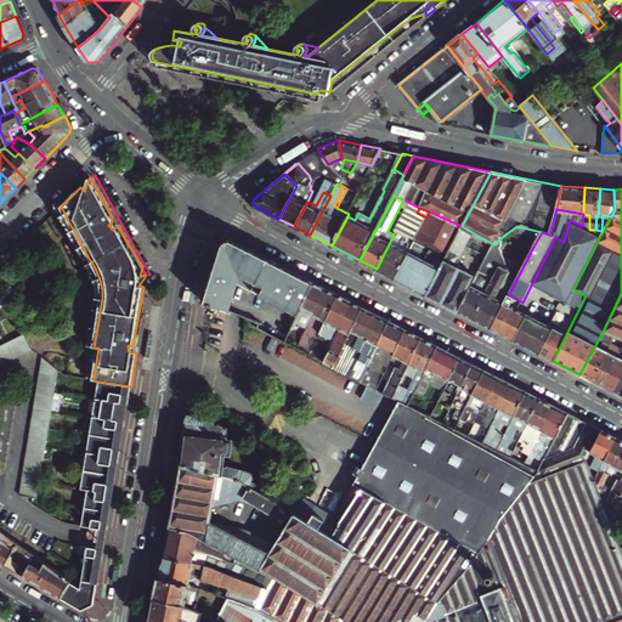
[(394,278),(427,295),(462,226),(429,211),(427,218),(414,241),(412,244),(411,247),(394,278)]
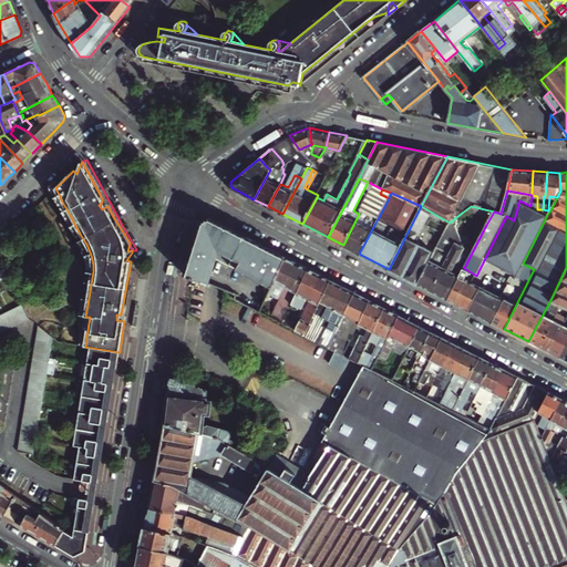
[(85,317),(89,298),(93,271),(93,265),(92,259),(91,255),(89,249),(86,244),(80,234),(70,215),(62,202),(60,196),(55,198),(72,228),(83,247),(86,254),(88,263),(88,272),(81,316),(85,317)]
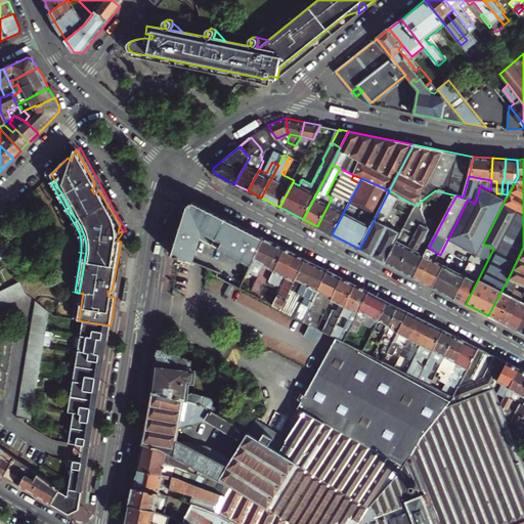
[(495,193),(490,190),(480,185),(475,204),(468,200),(448,238),(466,248),(467,247),(478,253),(483,244),(506,199),(495,193)]
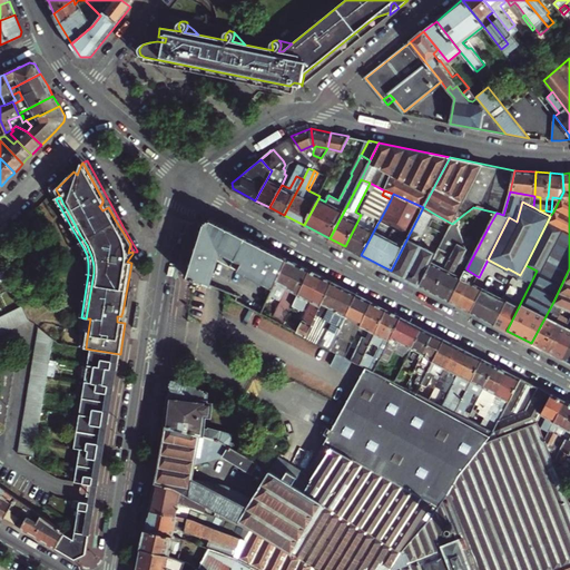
[(423,207),(391,271),(420,285),(436,254),(418,243),(434,214),(423,207)]
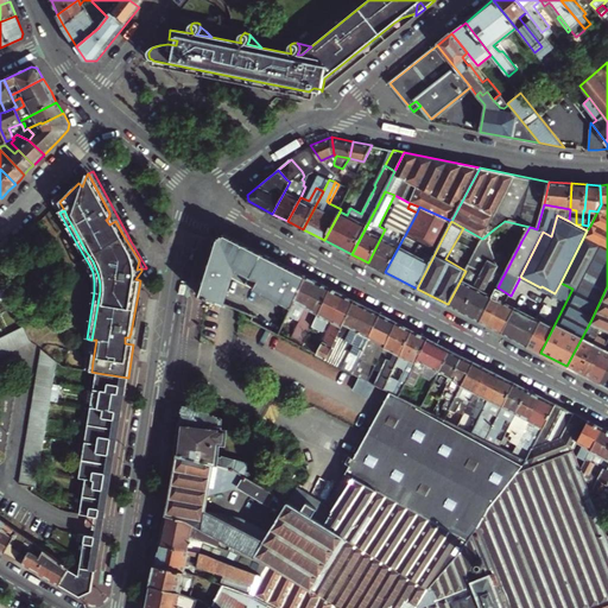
[(495,228),(521,241),(530,227),(505,221),(495,228)]
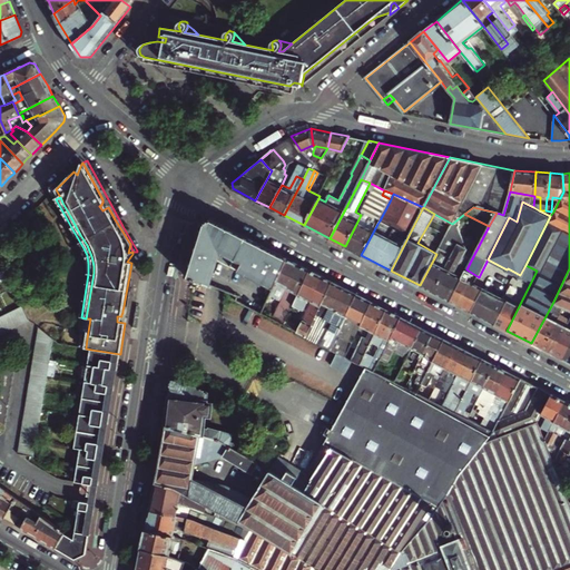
[(345,246),(353,251),(370,219),(361,215),(345,246)]
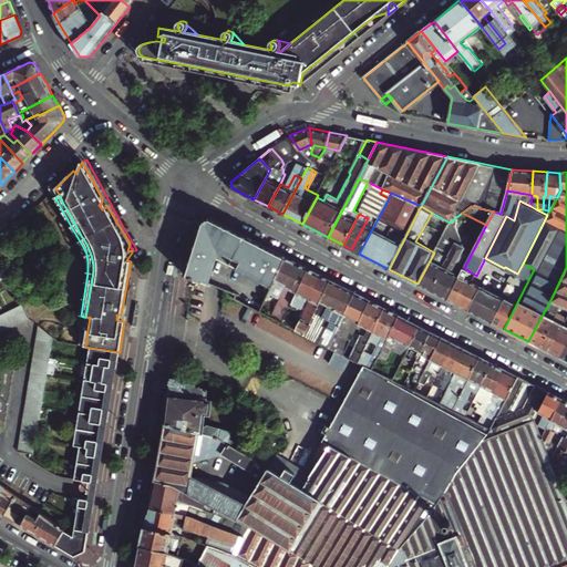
[(351,249),(359,254),(374,225),(369,223),(372,216),(369,215),(368,218),(351,249)]
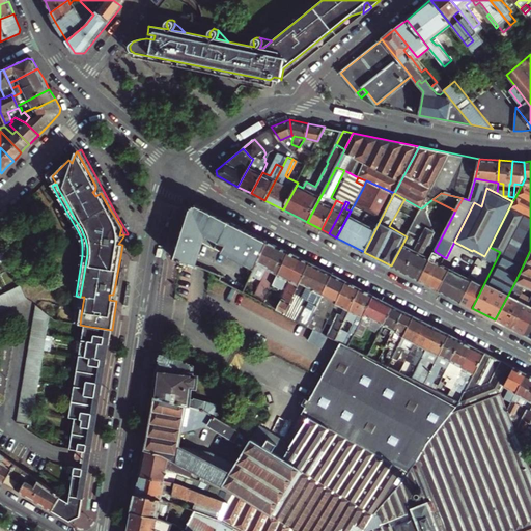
[(215,233),(208,230),(218,214),(196,203),(191,206),(185,226),(206,233),(206,235),(214,239),(215,233)]
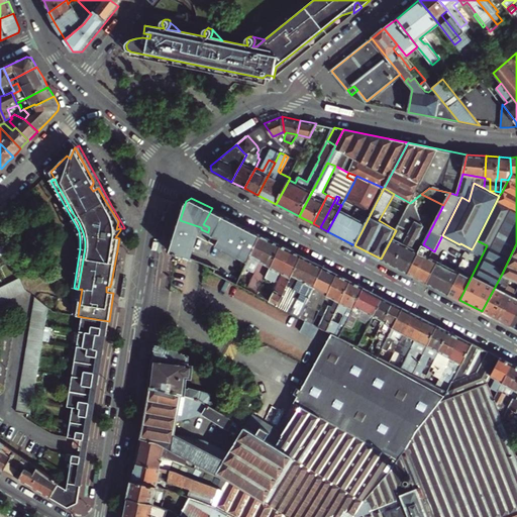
[(413,205),(410,203),(396,230),(381,259),(408,273),(423,244),(424,242),(416,238),(419,231),(416,230),(410,211),(413,205)]
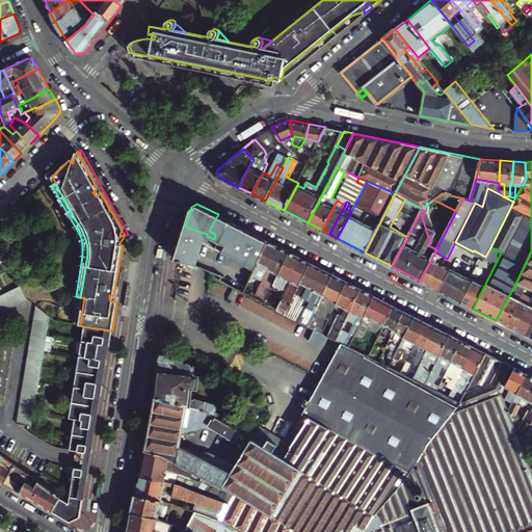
[(227,254),(241,227),(218,214),(209,231),(215,234),(219,236),(213,248),(227,254)]
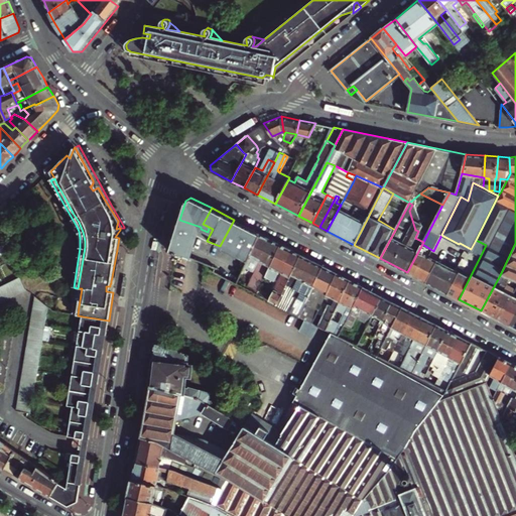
[(201,227),(179,220),(174,236),(196,243),(197,238),(207,241),(213,229),(209,227),(208,232),(201,229),(201,227)]
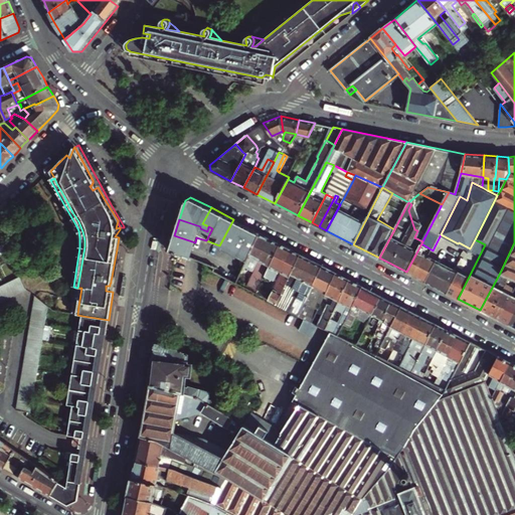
[(245,260),(260,233),(233,219),(219,245),(245,260)]
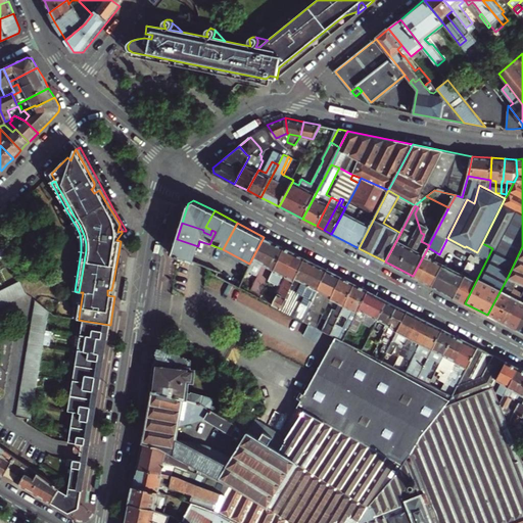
[(269,277),(284,247),(264,237),(249,264),(246,270),(256,275),(251,283),(245,280),(246,278),(243,277),(238,286),(258,296),(269,277)]
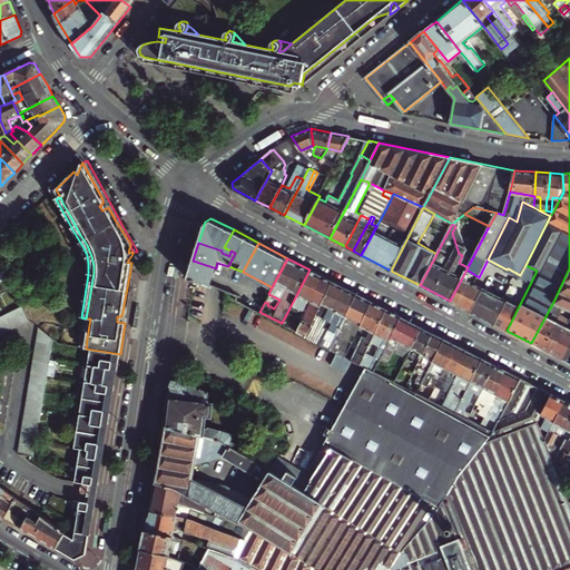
[(200,282),(210,287),(216,268),(193,261),(187,276),(194,279),(200,283),(200,282)]
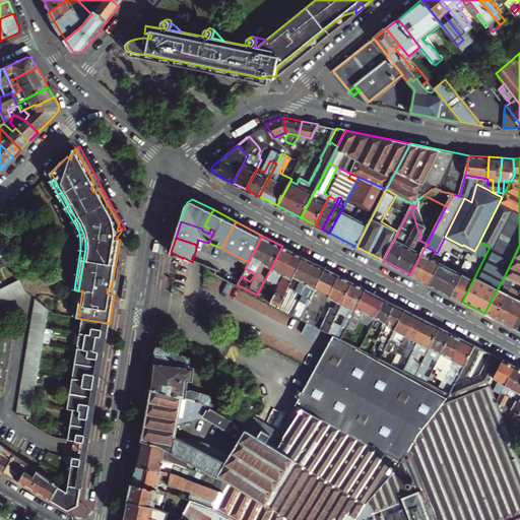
[(519,282),(519,245),(505,275),(508,277),(514,280),(518,282),(519,282)]
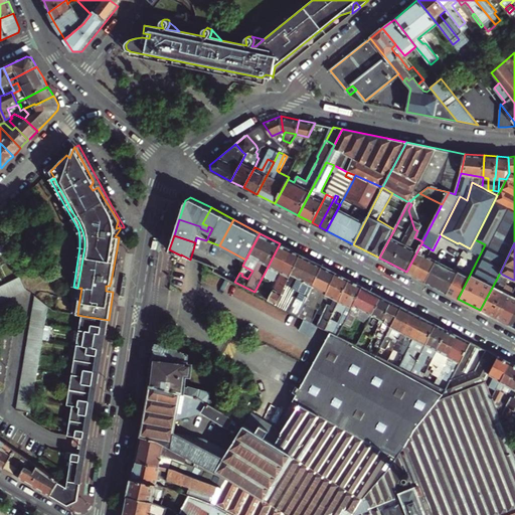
[(277,279),(292,249),(280,243),(265,273),(277,279)]
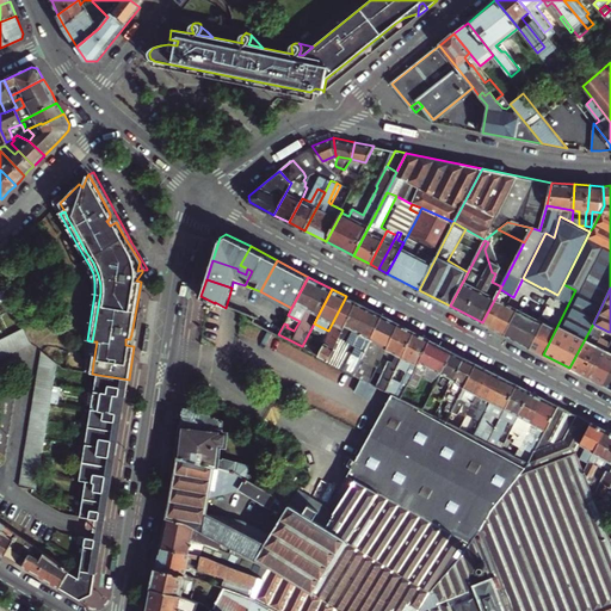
[(505,334),(518,308),(510,303),(513,297),(500,289),(482,322),(505,334)]
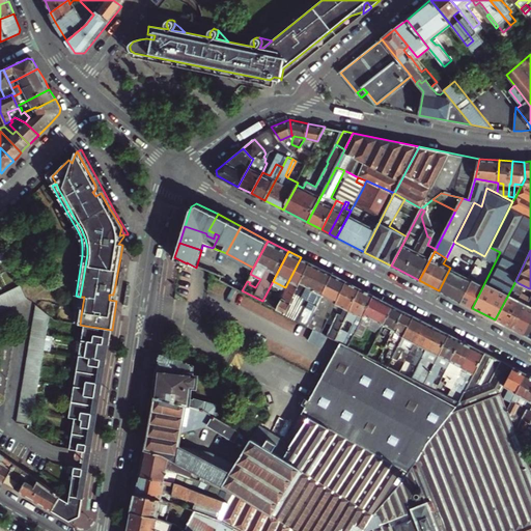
[(284,311),(309,261),(301,257),(285,287),(275,307),(284,311)]
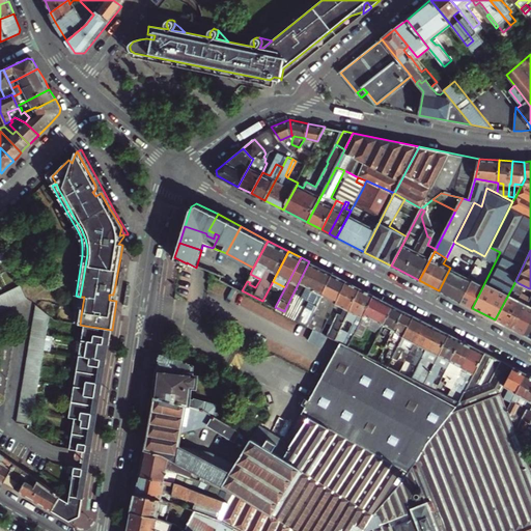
[(335,303),(346,280),(309,261),(284,311),(322,330),(324,325),(335,303)]
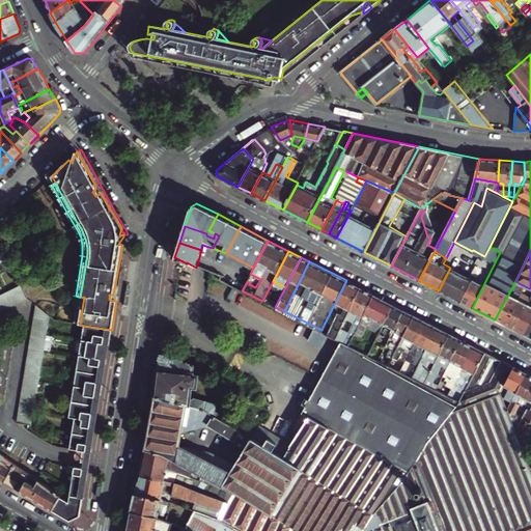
[(460,302),(472,279),(450,268),(439,290),(460,302)]
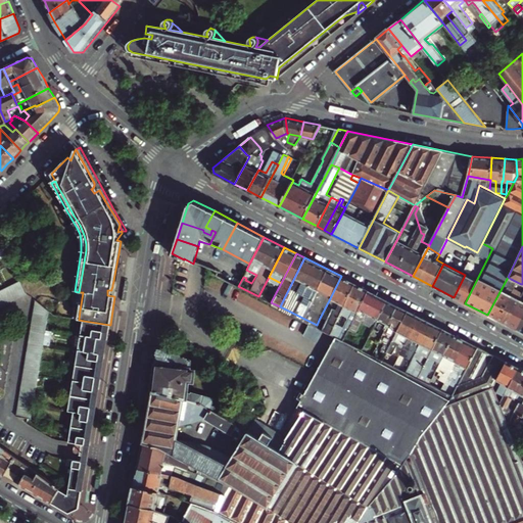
[(465,275),(454,297),(465,303),(476,281),(465,275)]
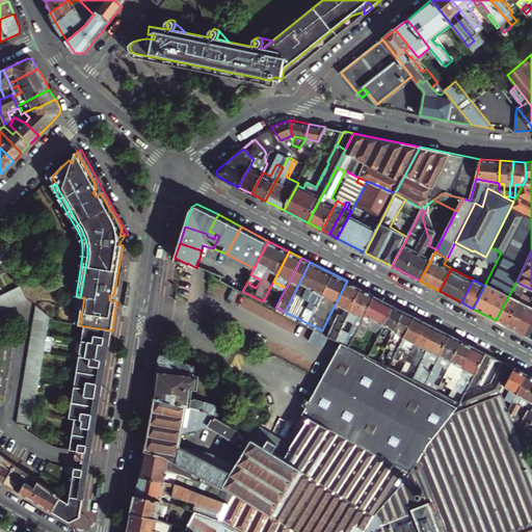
[(346,317),(361,288),(347,281),(336,303),(340,307),(329,327),(324,325),(322,330),(336,338),(341,326),(346,317)]
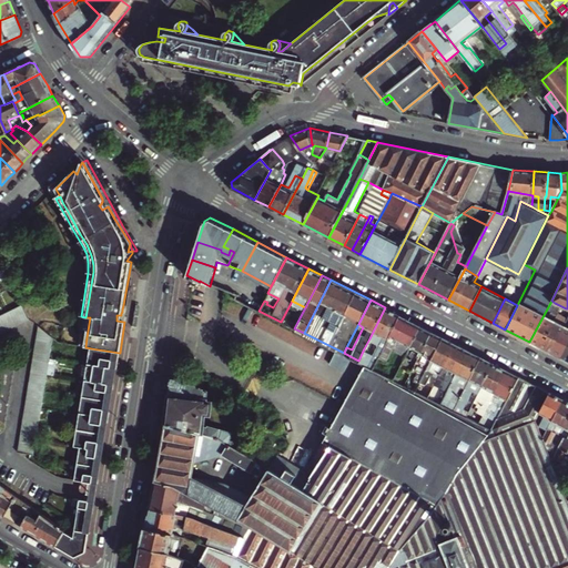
[(544,315),(529,342),(540,347),(555,321),(561,306),(555,303),(548,317),(544,315)]
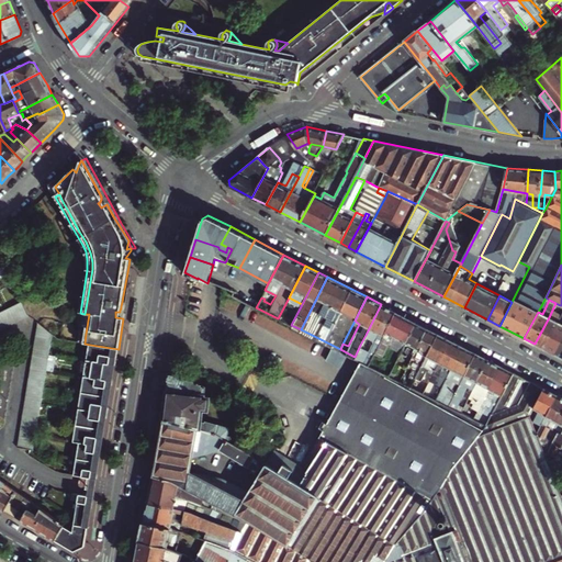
[(30,316),(23,301),(13,306),(20,322),(30,316)]
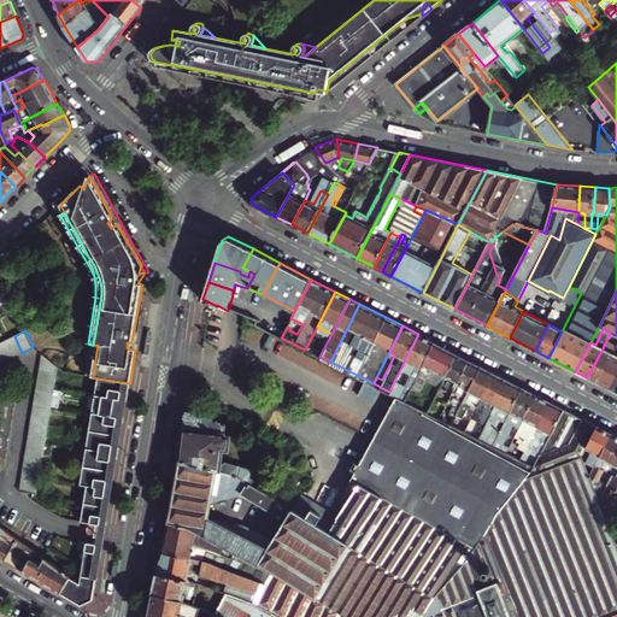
[(127,348),(135,350),(137,342),(139,331),(134,331),(133,336),(133,339),(131,340),(131,341),(131,342),(130,342),(129,342),(128,342),(127,342),(127,348)]
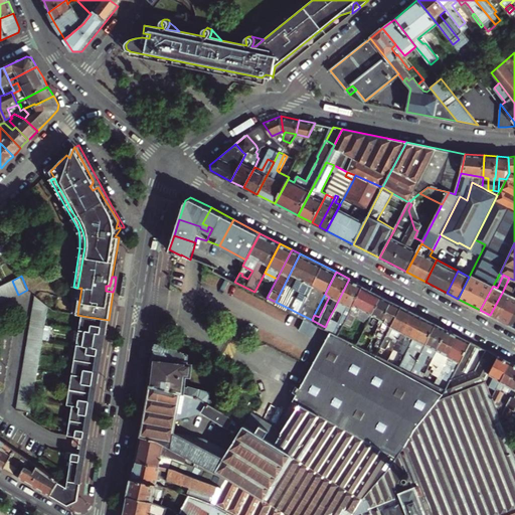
[(338,334),(362,286),(349,279),(335,307),(342,310),(338,320),(330,316),(325,327),(332,330),(338,334)]
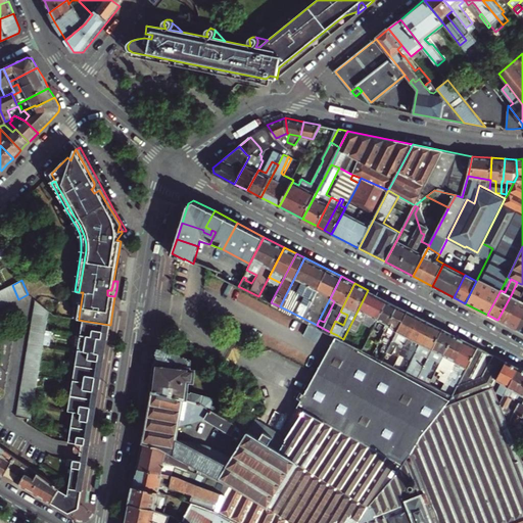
[(497,320),(507,325),(520,299),(522,293),(522,284),(521,284),(515,296),(511,295),(497,320)]
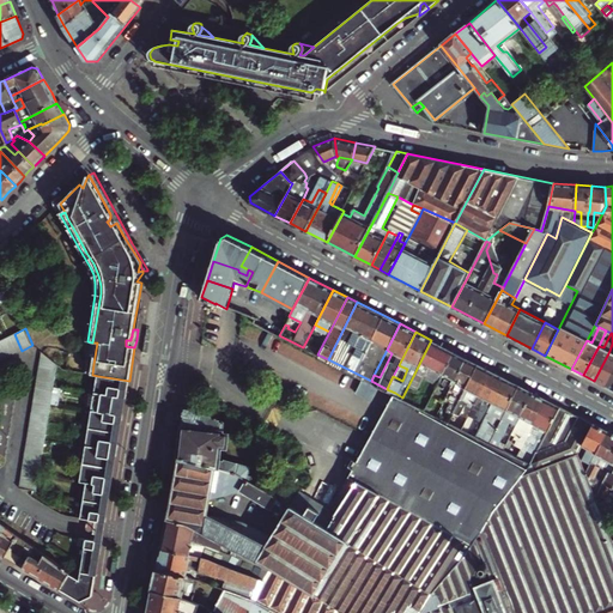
[(14,353),(22,351),(14,334),(7,338),(14,353)]
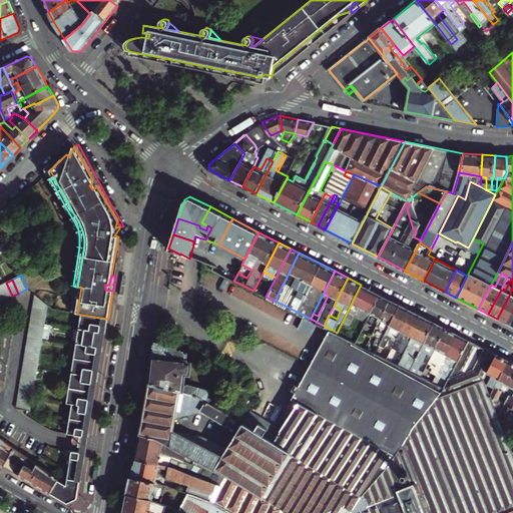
[(0,288),(6,300),(12,296),(6,283),(0,285),(0,288)]
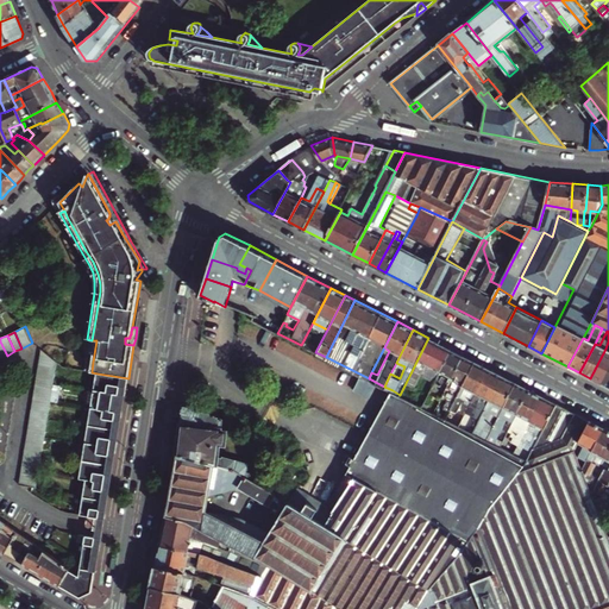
[(420,377),(427,363),(441,370),(452,350),(428,338),(400,395),(422,406),(432,389),(434,384),(420,377)]
